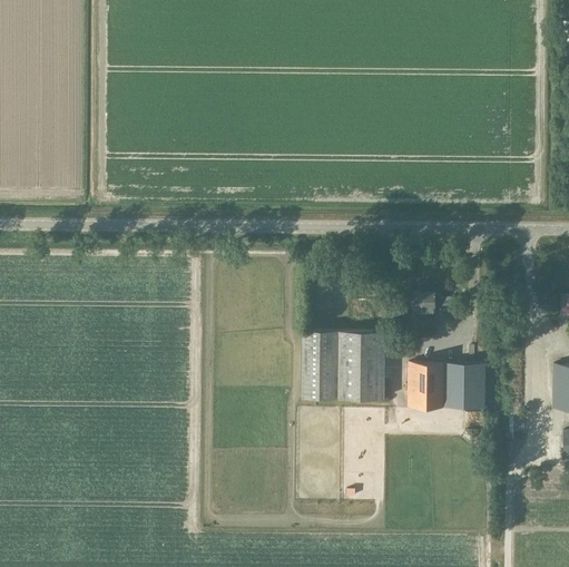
[(439,310),(440,294),(411,294),(411,312),(433,312),(433,310),(439,310)]
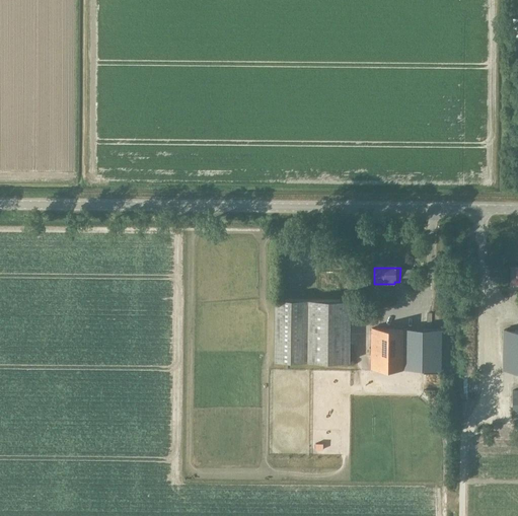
[(517,287),(517,269),(515,270),(510,270),(509,287),(517,287)]
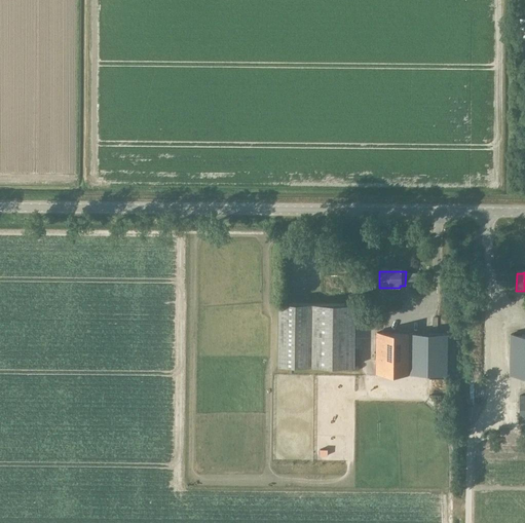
[(278,306),(277,368),(353,370),(354,307),(278,306)]
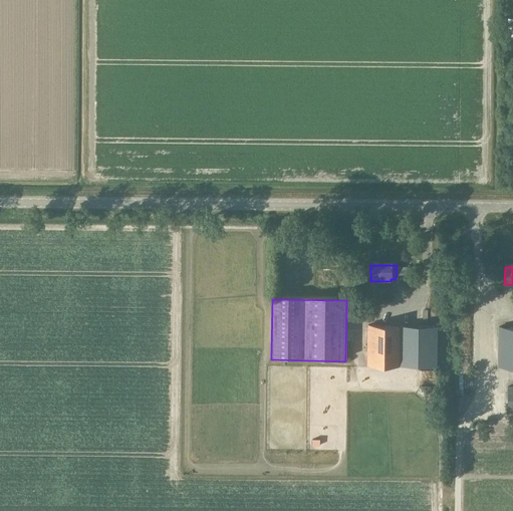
[(436,368),(436,329),(367,328),(366,367),(436,368)]
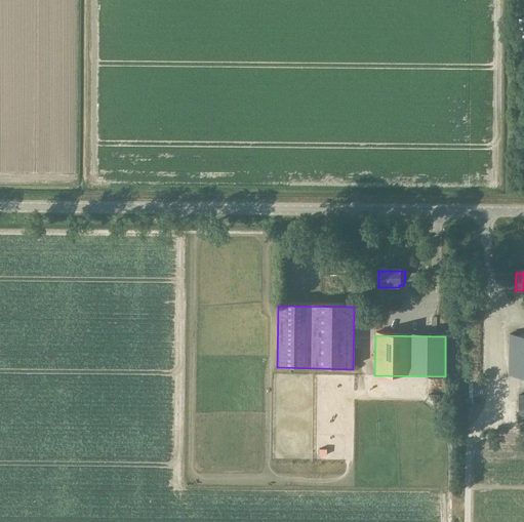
[(523,376),(523,336),(509,336),(508,377),(523,376)]
